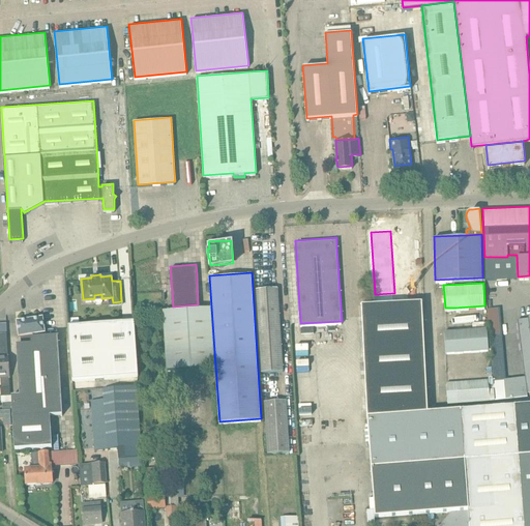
[(260,371),(283,369),(277,286),(256,287),(260,371)]
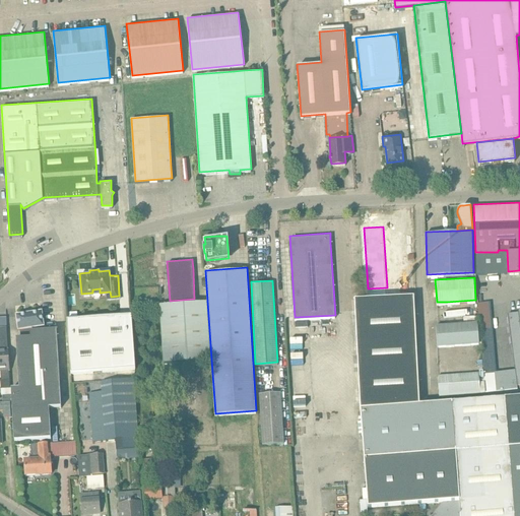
[(354,298),(360,406),(420,401),(414,295),(354,298)]
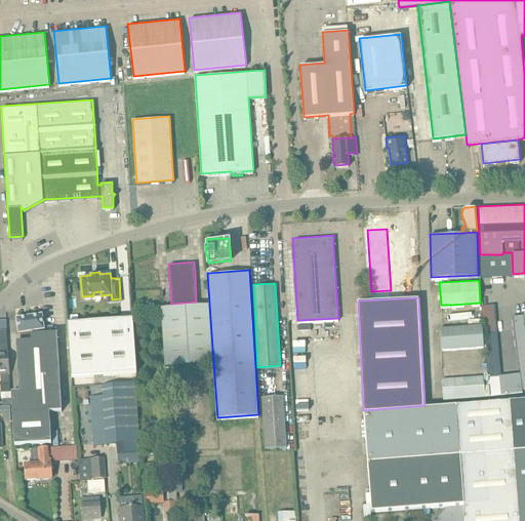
[(494,303),(483,304),(488,373),(489,394),(522,390),(522,387),(520,370),(501,372),(494,303)]
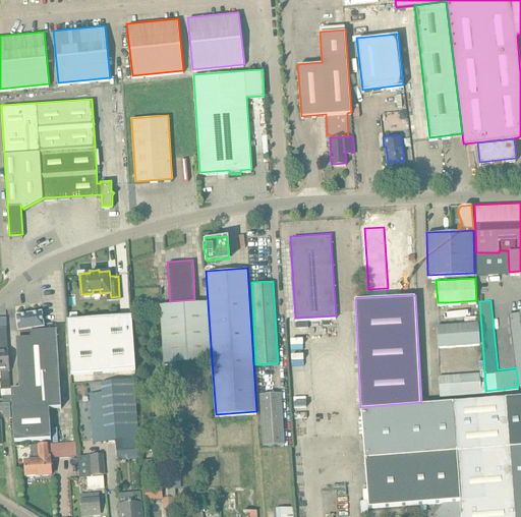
[(164,363),(212,360),(208,301),(161,304),(164,363)]
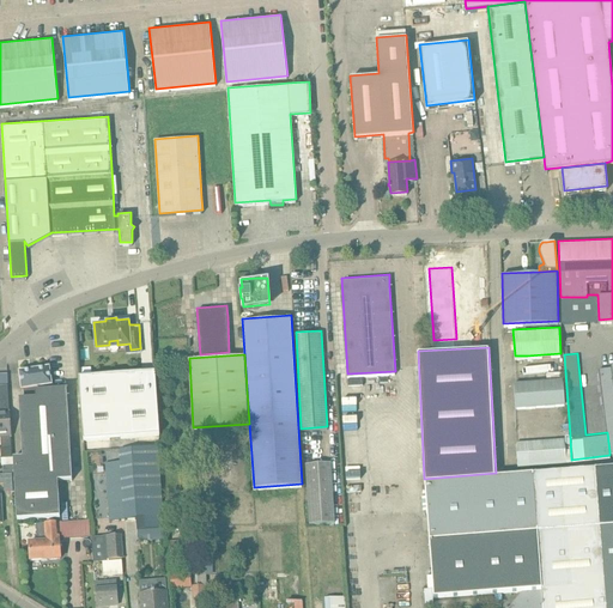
[(68,387),(68,385),(50,387),(50,382),(52,382),(49,364),(19,369),(22,387),(23,385),(24,388),(18,389),(18,397),(19,397),(23,455),(13,455),(13,461),(17,517),(60,514),(58,478),(72,478),(67,387),(68,387)]
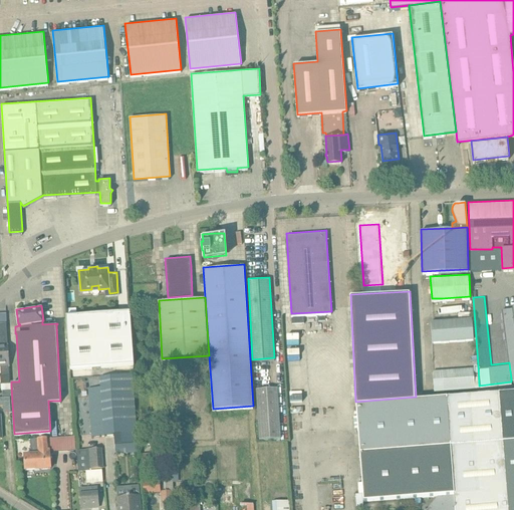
[(513,305),(502,307),(509,362),(511,378),(513,377),(513,305)]
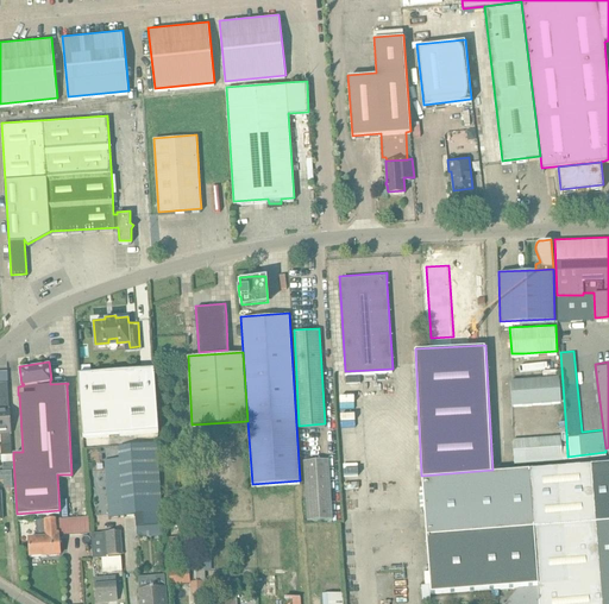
[(154,366),(79,371),(83,434),(158,429),(154,366)]
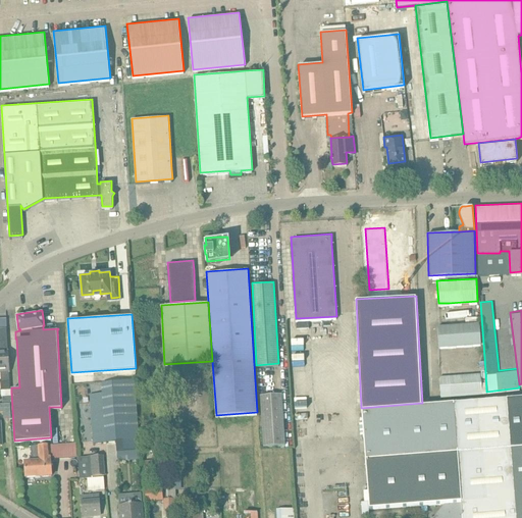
[(440,324),(437,324),(439,346),(482,343),(480,321),(440,324)]
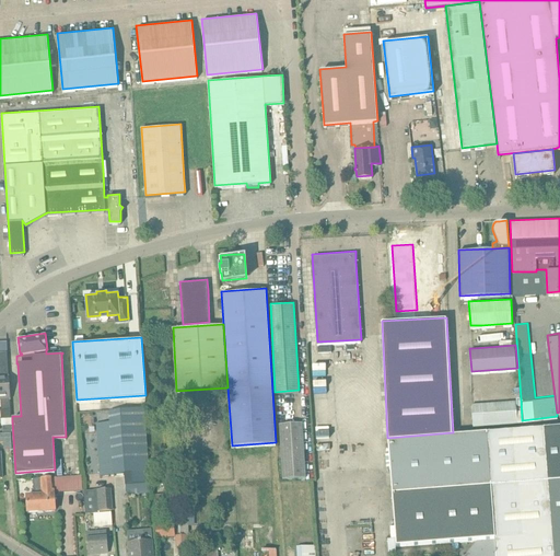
[(1,407),(10,406),(7,349),(0,349),(0,395),(0,396),(1,407)]
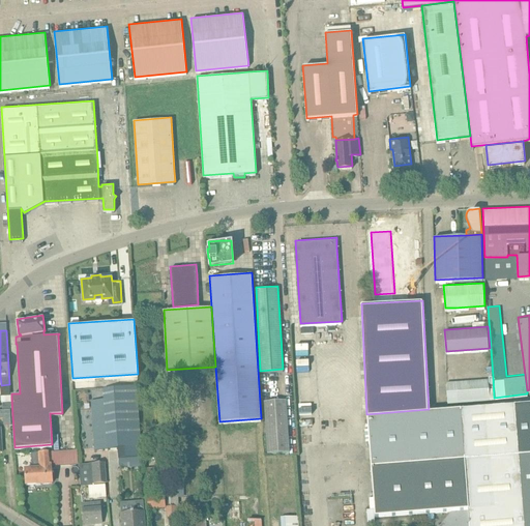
[(457,379),(446,380),(448,401),(458,401),(468,400),(490,399),(494,398),(493,377),(488,377),(467,379),(457,379)]
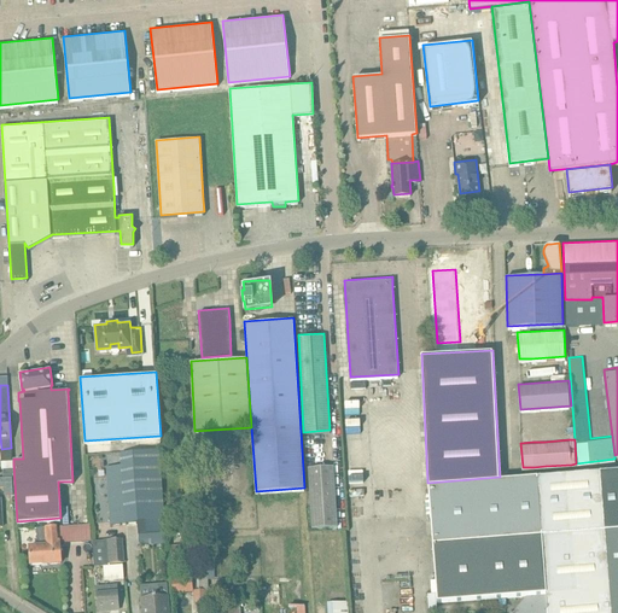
[(104,470),(105,485),(105,492),(109,491),(111,521),(138,519),(164,518),(165,518),(159,447),(121,450),(122,462),(106,463),(108,468),(104,470)]
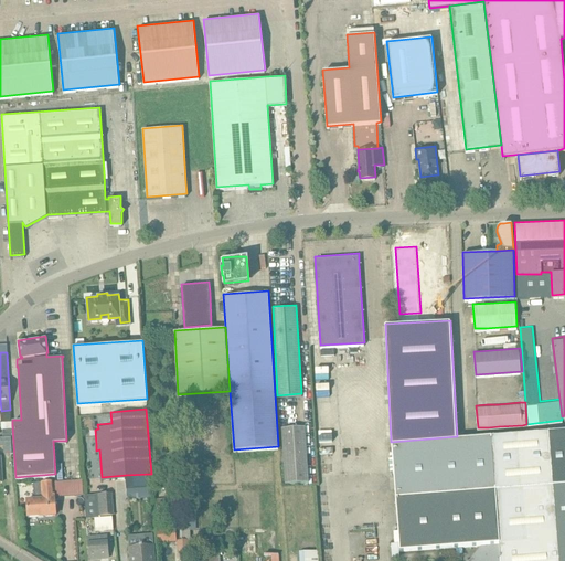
[(285,482),(308,479),(305,424),(281,425),(285,482)]
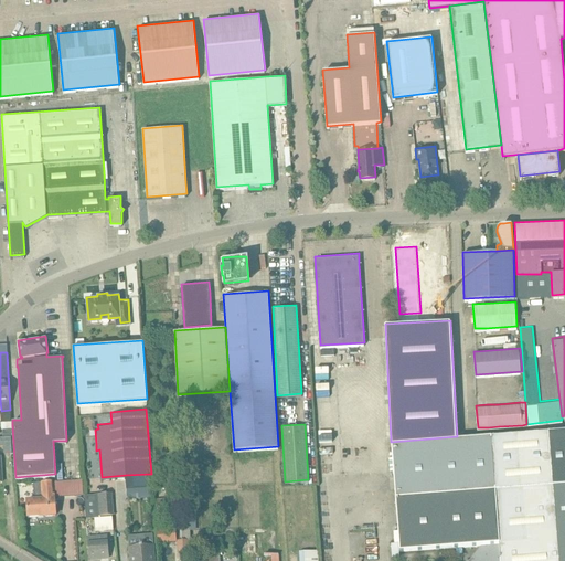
[(564,560),(564,427),(457,436),(391,442),(400,548),(481,542),(469,558),(465,558),(465,560),(564,560)]
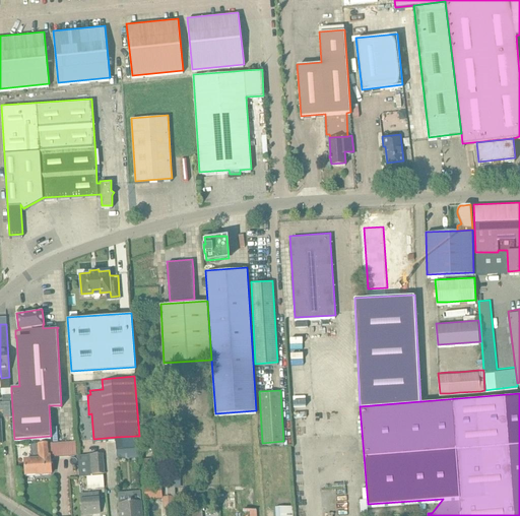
[(10,413),(10,398),(1,398),(0,398),(0,406),(3,406),(4,413),(10,413)]
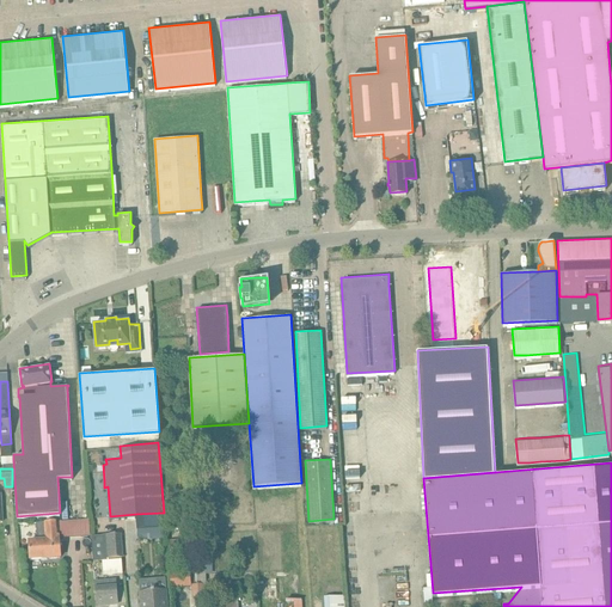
[(163,513),(136,514),(136,526),(163,525),(163,513)]
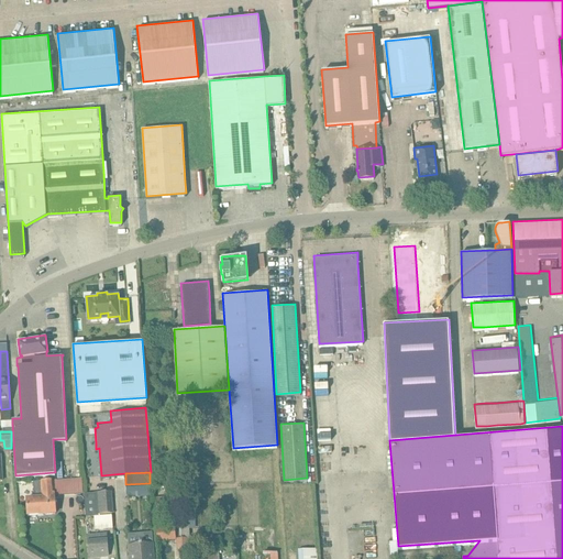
[(28,512),(42,511),(55,510),(54,494),(53,478),(54,478),(54,477),(37,478),(33,479),(34,495),(26,495),(28,512)]
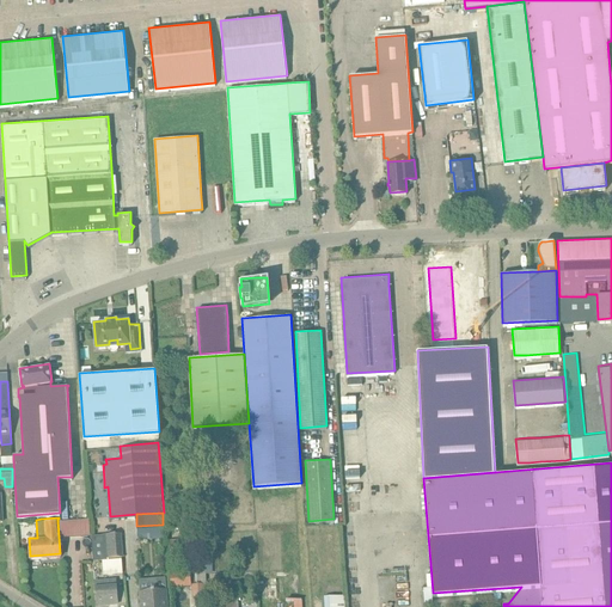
[(124,553),(122,531),(91,533),(93,558),(105,557),(105,555),(124,553)]
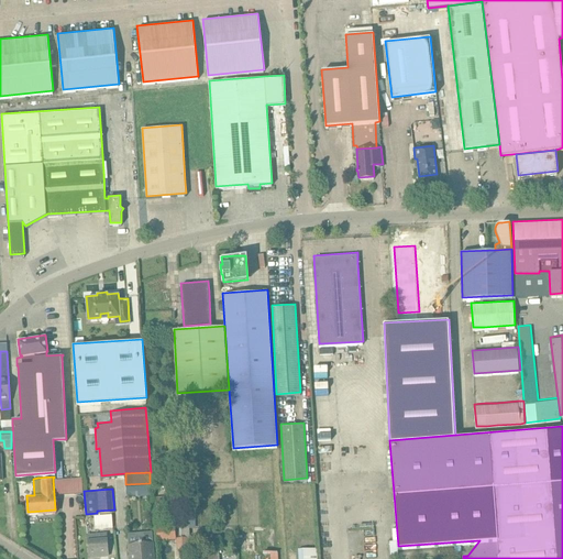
[(177,508),(176,493),(156,494),(157,510),(177,508)]
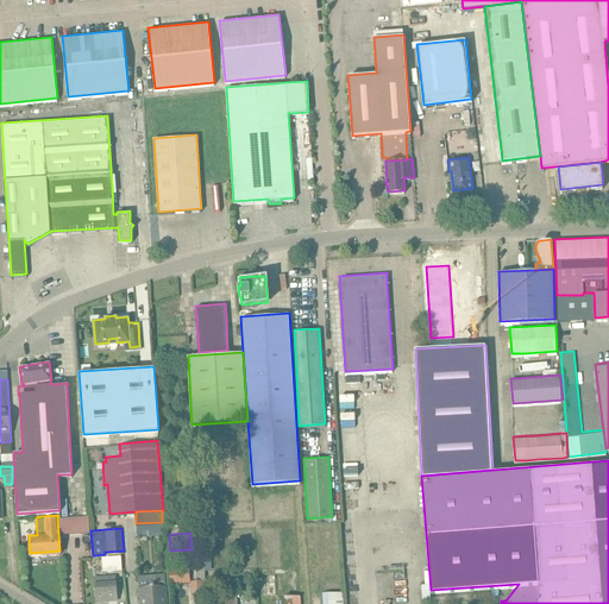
[(102,557),(104,570),(123,567),(121,555),(102,557)]
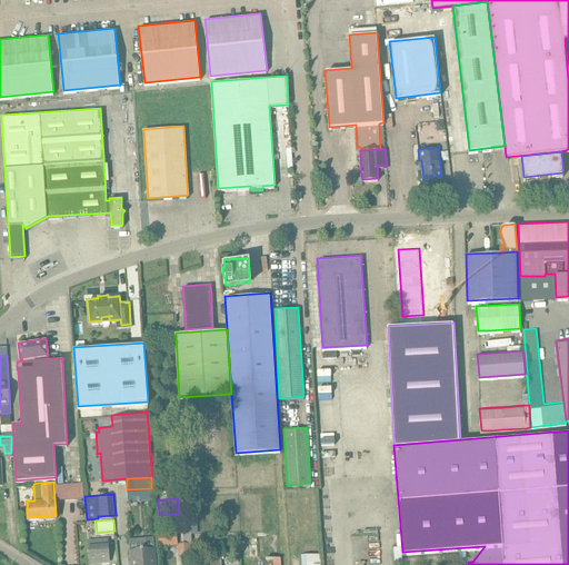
[(159,543),(178,542),(177,528),(158,531),(159,543)]
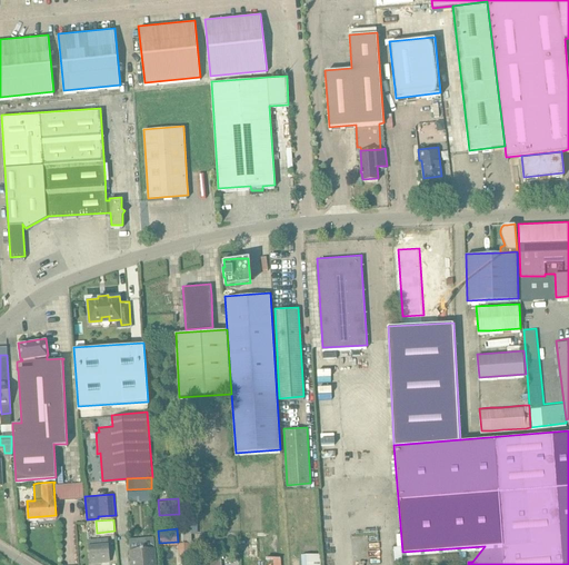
[(109,558),(108,543),(107,535),(88,536),(90,561),(109,558)]
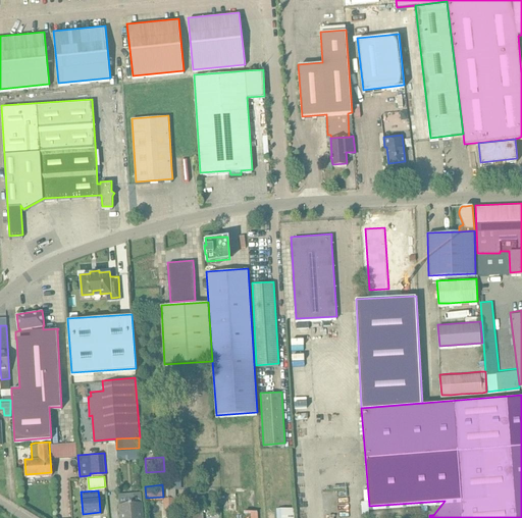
[(143,517),(142,500),(119,502),(119,517),(143,517)]
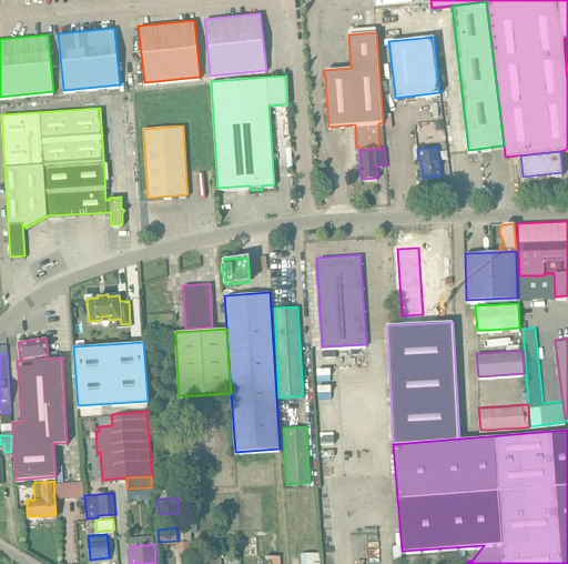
[(306,552),(306,563),(321,563),(320,551),(306,552)]
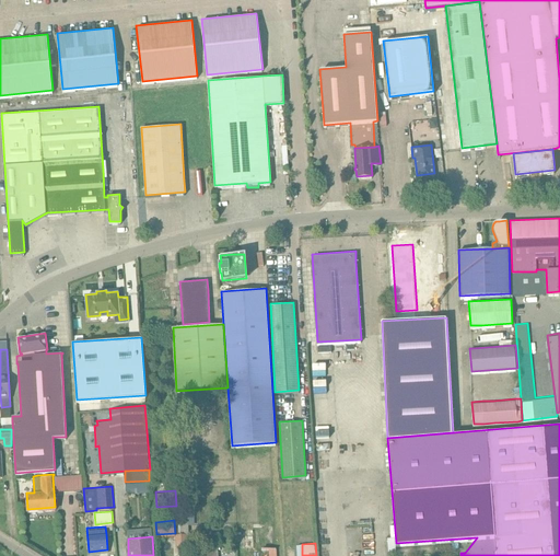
[(219,555),(219,545),(199,547),(199,555),(219,555)]
